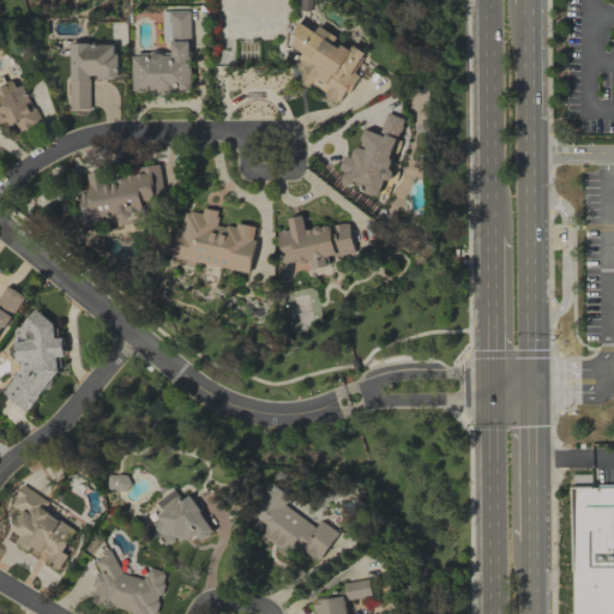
[(191,92),(191,11),(163,11),(163,42),(172,42),(172,54),(133,53),(132,91),(191,92)]
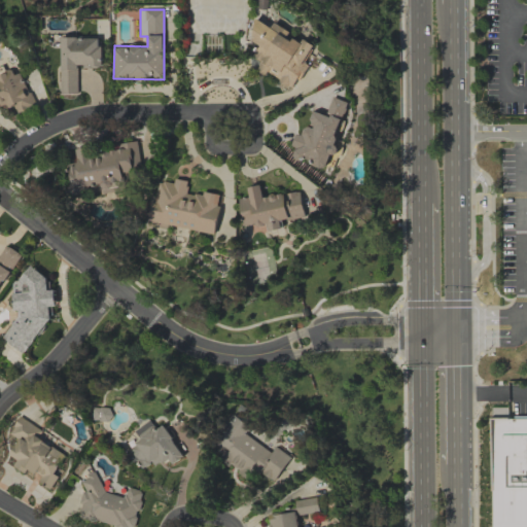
[(293,89),(307,65),(303,63),(312,45),(293,35),(290,40),(285,37),(288,31),(273,22),(271,27),(257,20),(248,38),(258,44),(252,57),(260,62),(256,68),(293,89)]
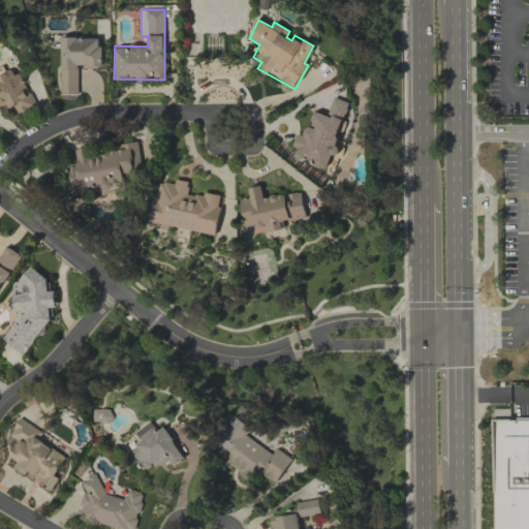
[(78,94),(76,66),(101,66),(100,37),(59,37),(60,94),(78,94)]
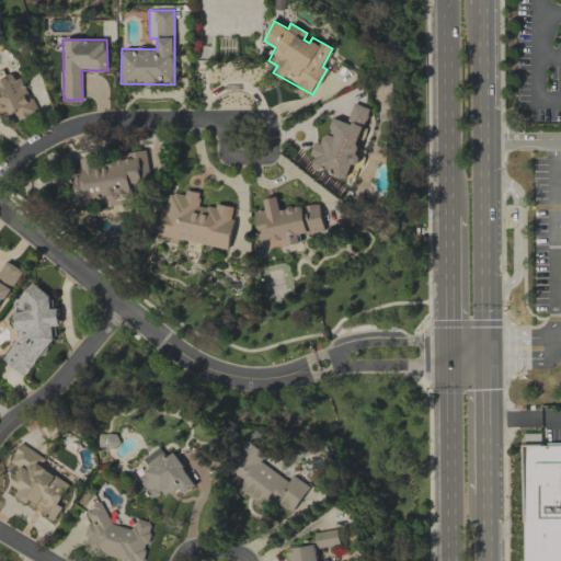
[(0,70),(0,112),(9,109),(15,123),(37,113),(21,77),(11,81),(6,69),(0,70)]
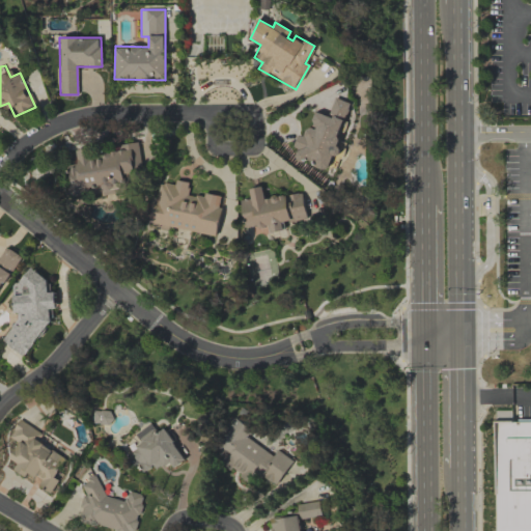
[(350,102),(333,98),(329,115),(314,112),(310,126),(307,124),(304,136),(299,135),(292,159),(329,168),(332,154),(337,156),(350,102)]
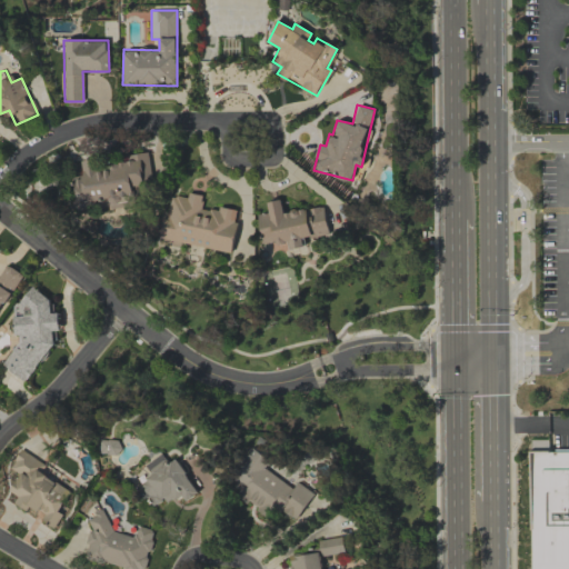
[(76,207),(109,202),(110,209),(136,206),(133,193),(153,190),(149,155),(98,162),(98,158),(80,160),(82,176),(71,177),(76,207)]
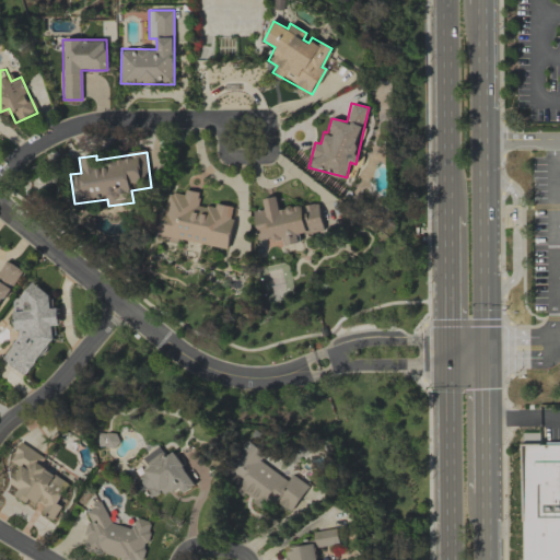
[(228,247),(234,206),(213,202),(213,207),(197,205),(199,191),(185,189),(184,195),(165,191),(158,235),(228,247)]
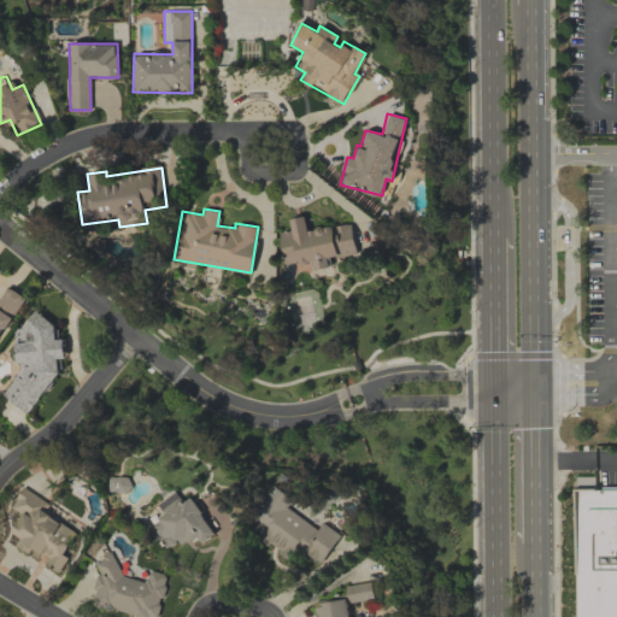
[(350,222),(306,230),(304,216),(288,219),(291,230),(277,233),(285,265),(311,260),(313,270),(329,268),(328,259),(357,253),(350,222)]
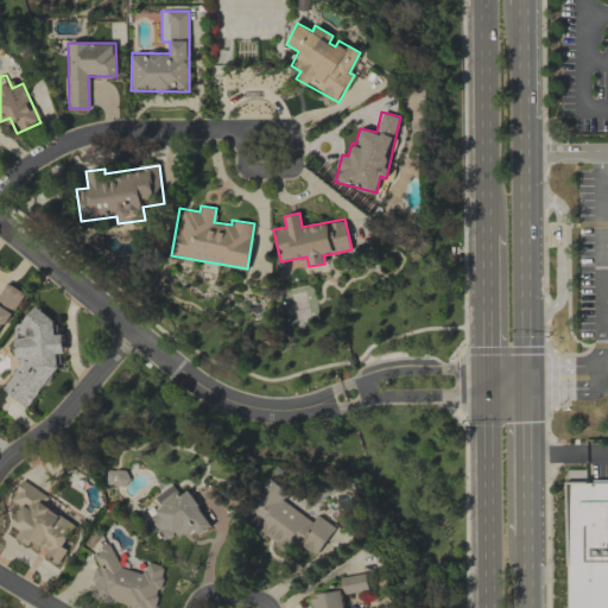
[(0,327),(21,292),(6,283),(0,292),(0,327)]
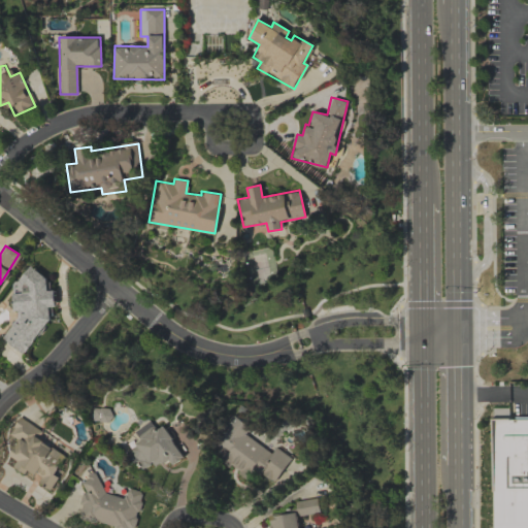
[(0,337),(23,355),(51,318),(46,314),(56,301),(51,298),(55,293),(42,285),(47,278),(29,265),(6,294),(17,301),(10,309),(18,315),(0,337)]
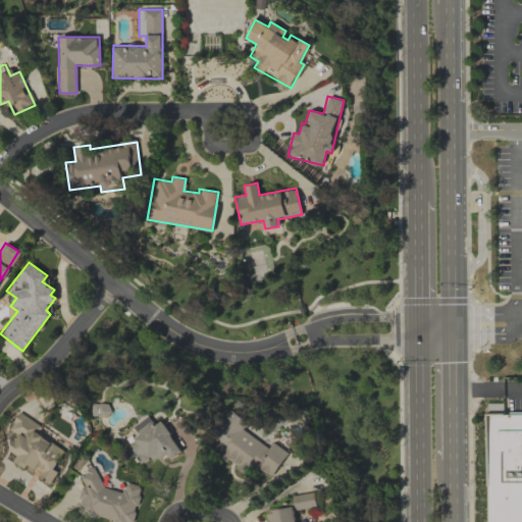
[(91,416),(109,416),(110,404),(91,403),(91,416)]
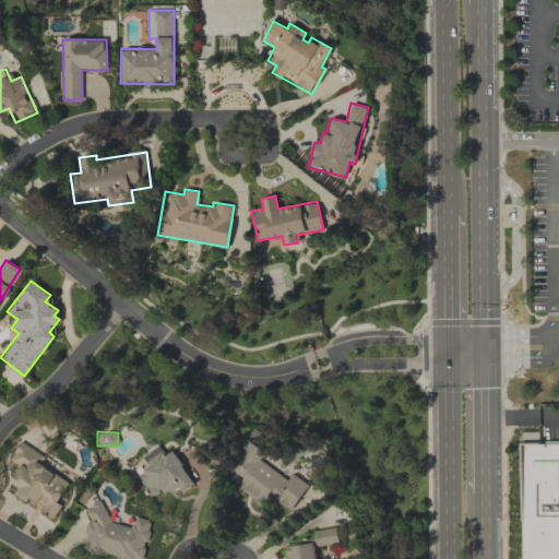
[(308,485),(292,473),(287,479),(259,460),(264,452),(247,440),(222,477),(268,509),(274,500),(290,511),(308,485)]
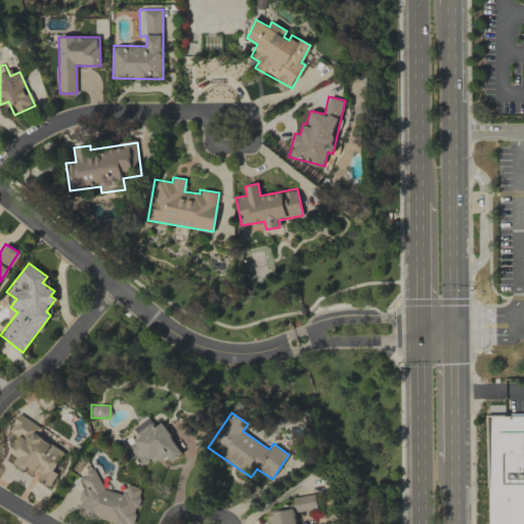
[(64,452),(36,434),(40,427),(18,413),(8,431),(17,436),(8,451),(16,456),(13,463),(25,470),(28,466),(40,474),(37,479),(49,486),(57,474),(53,471),(64,452)]
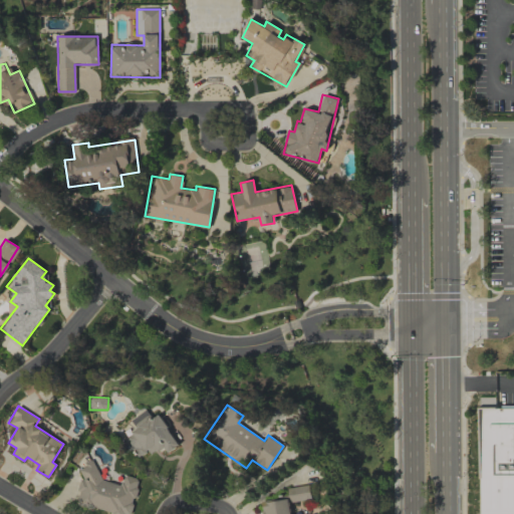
[(513,406),(513,513),(481,513),(480,407),(513,406)]
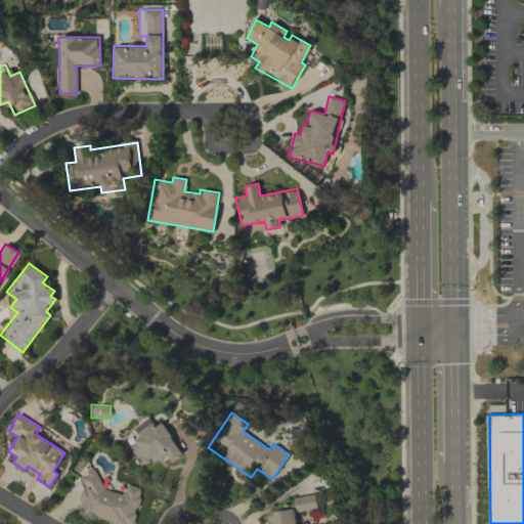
[(133,428),(139,438),(125,446),(140,471),(166,455),(170,462),(182,454),(162,422),(155,427),(148,418),(133,428)]
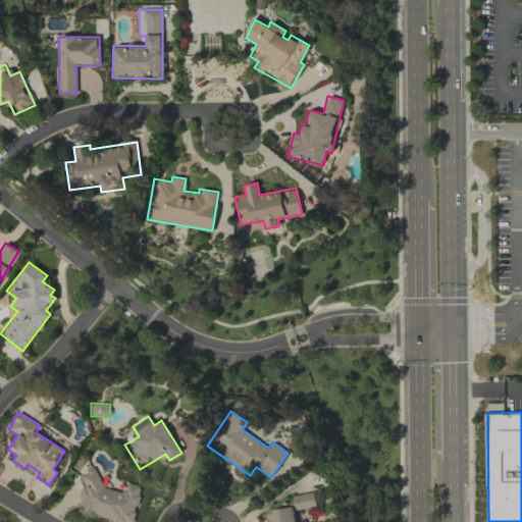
[(96,485),(100,471),(86,468),(75,512),(115,521),(132,521),(141,486),(125,482),(123,492),(96,485)]
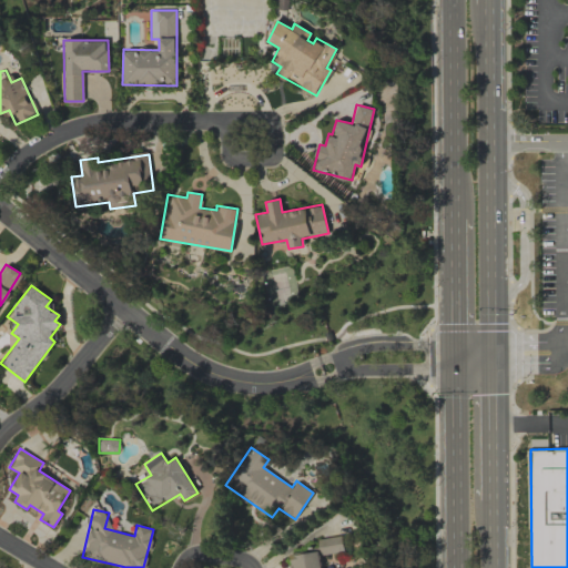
[(343,551),(340,536),(316,539),(317,549),(287,554),(288,567),(321,567),(318,555),(343,551)]
